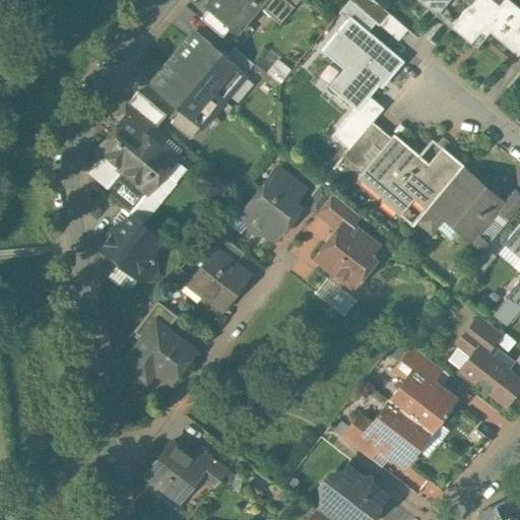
[(209,0),(204,7),(206,9),(229,28),(232,30),(254,3),(278,23),(291,7),(283,0),(209,0)]
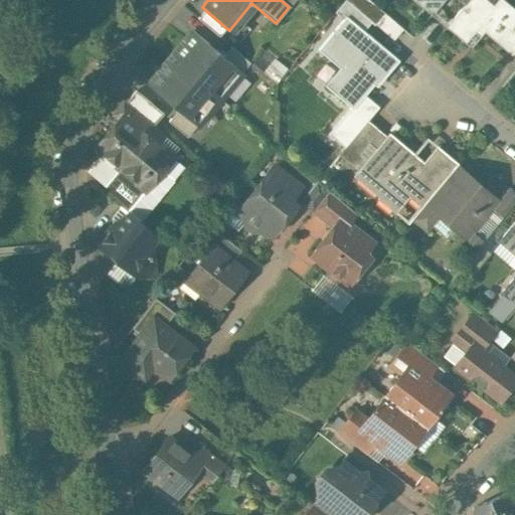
[(344,0),(336,11),(345,19),(319,50),(348,74),(334,92),(353,108),(364,95),(380,75),(382,77),(396,61),(365,34),(373,24),(345,0),(344,0)]
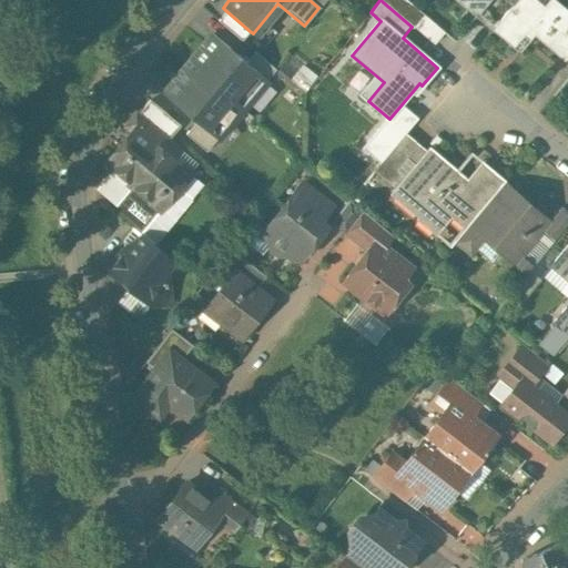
[(423,13),(407,0),(381,0),(412,27),(423,13)]
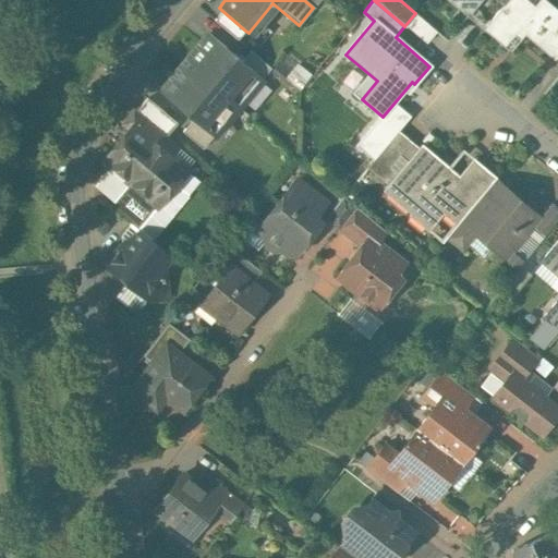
[(455,0),(470,13),(480,0),(502,0),(506,2),(507,0),(455,0)]
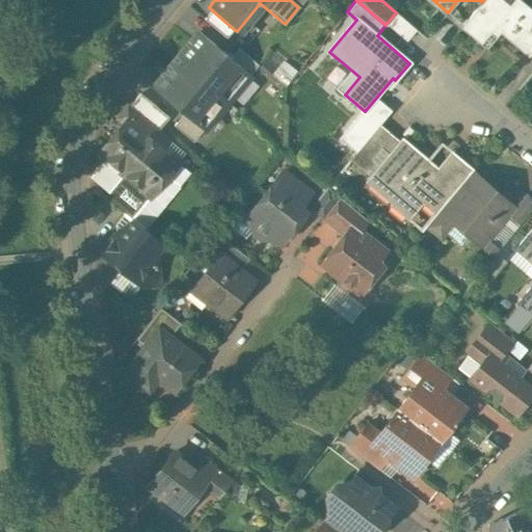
[(531,9),(521,0),(514,0),(506,10),(494,0),(483,0),(482,2),(461,27),(481,44),(495,28),(530,57),(531,54),(531,9)]
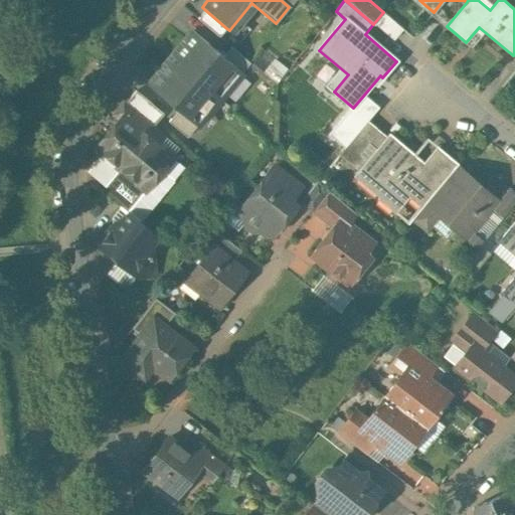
[(226,28),(204,9),(197,19),(219,37),(226,28)]
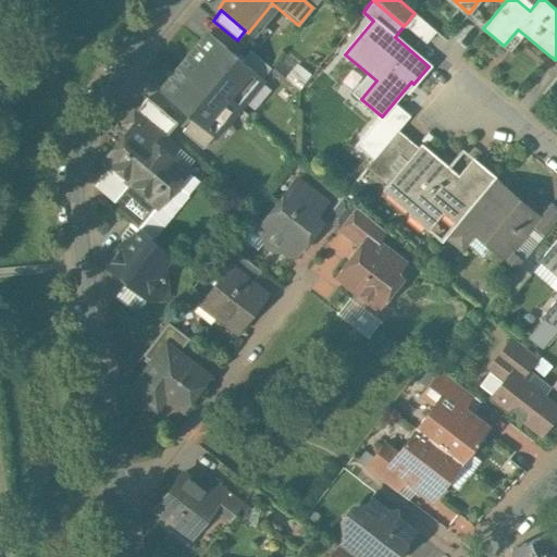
[(237,40),(213,21),(205,29),(202,27),(201,28),(208,35),(209,34),(229,50),(237,40)]
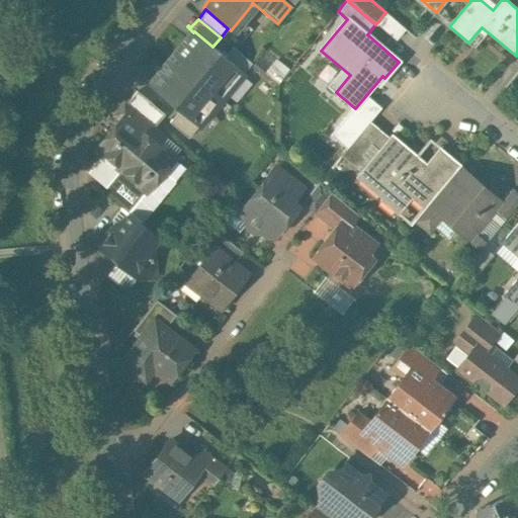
[(212,47),(194,31),(193,32),(148,86),(148,87),(160,97),(180,114),(199,92),(214,104),(250,63),(231,47),(224,56),(212,47)]
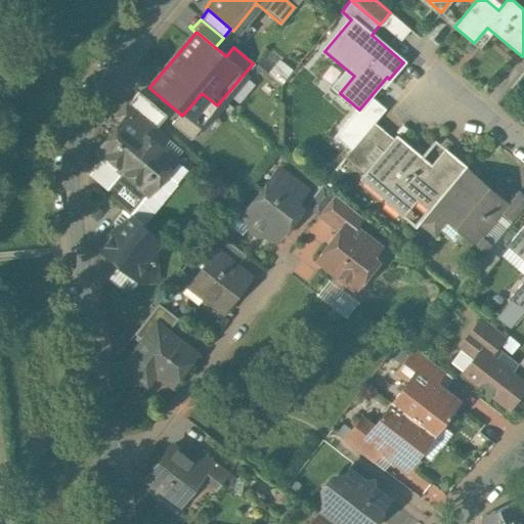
[(143,82),(126,102),(128,104),(144,118),(162,98),(149,88),(149,87),(143,82)]
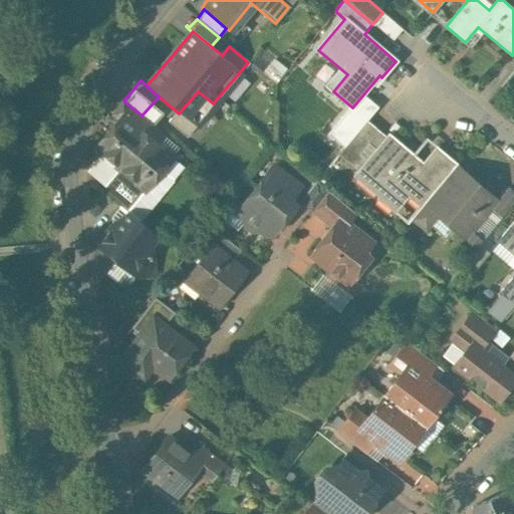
[(350,109),(349,108),(328,134),(343,148),(365,121),(377,107),(363,94),(352,107),(350,109)]
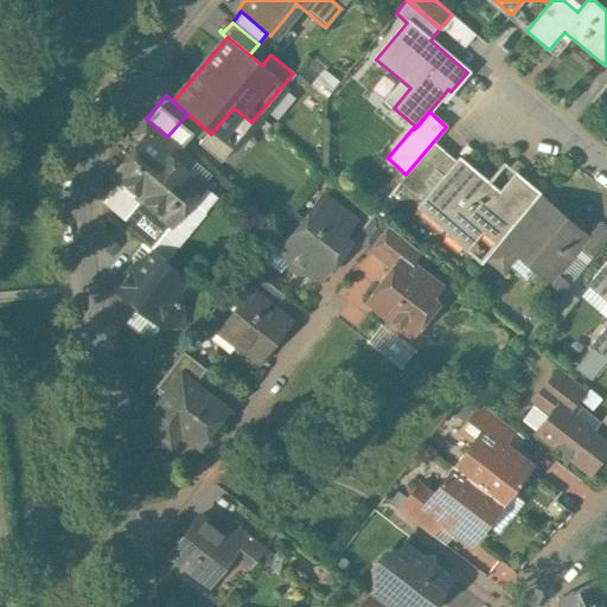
[(167,136),(148,121),(133,139),(139,144),(145,136),(183,168),(192,157),(167,136)]
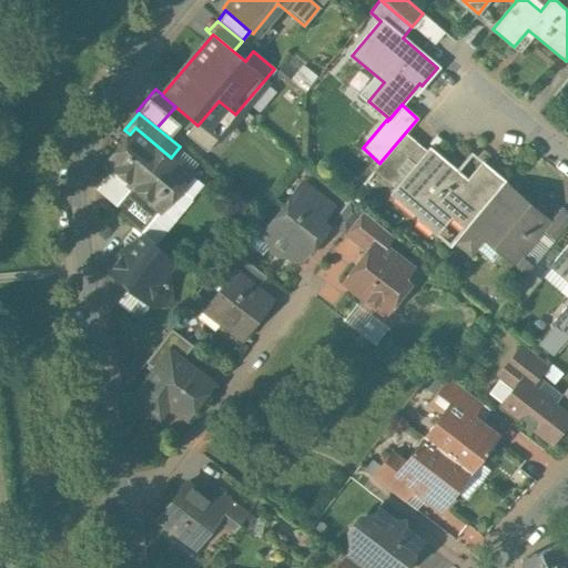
[(171,158),(135,128),(130,134),(107,162),(112,168),(101,182),(102,194),(115,205),(112,210),(142,234),(141,235),(153,244),(192,198),(179,186),(190,173),(171,158)]
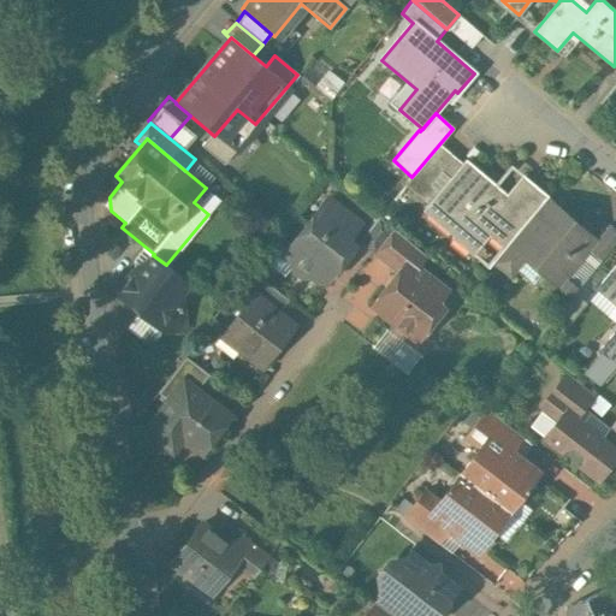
[(412,177),(407,183),(421,195),(442,172),(450,179),(462,166),(438,146),(412,177)]
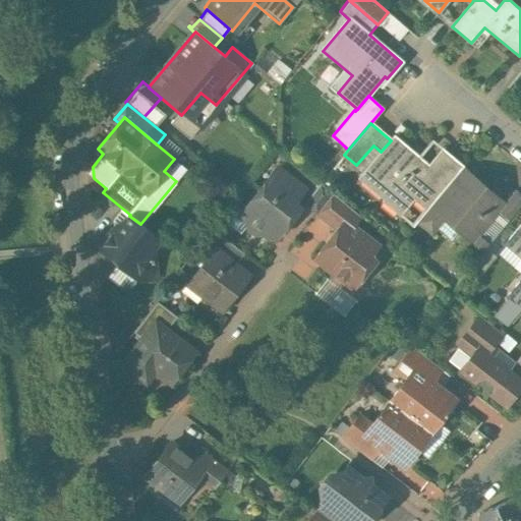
[(427,167),(394,137),(381,152),(360,177),(385,198),(390,192),(406,207),(414,197),(427,209),(462,168),(441,151),(427,167)]
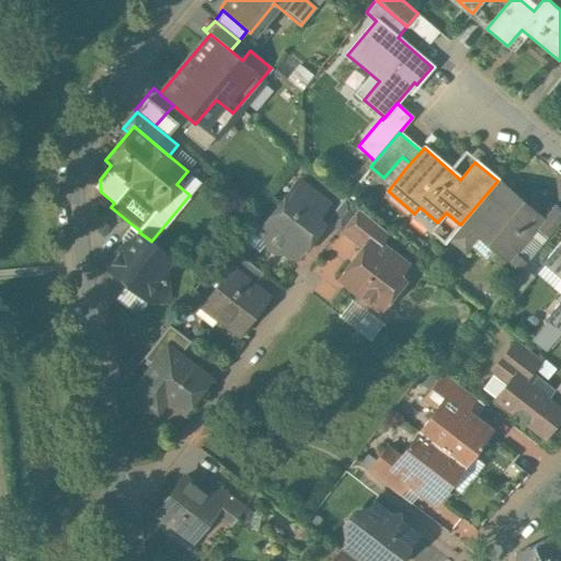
[(460,225),(449,238),(464,250),(468,245),(483,226),(515,253),(538,227),(548,237),(560,219),(560,209),(554,205),(540,221),(510,196),(512,193),(497,181),(460,225)]
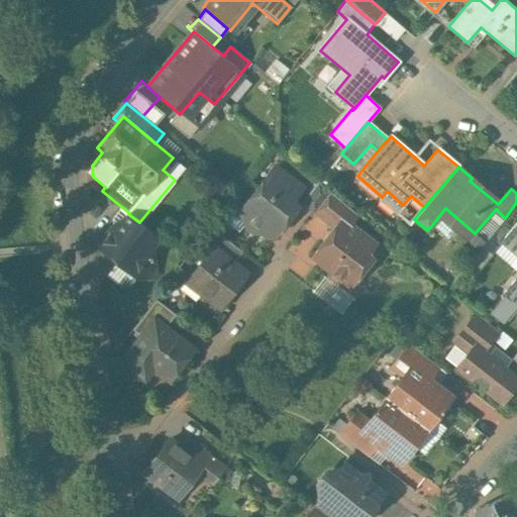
[(274,168),(238,213),(246,219),(245,221),(246,225),(252,231),(257,230),(259,228),(266,234),(275,233),(285,219),(287,220),(295,211),(287,204),(299,188),(274,168)]
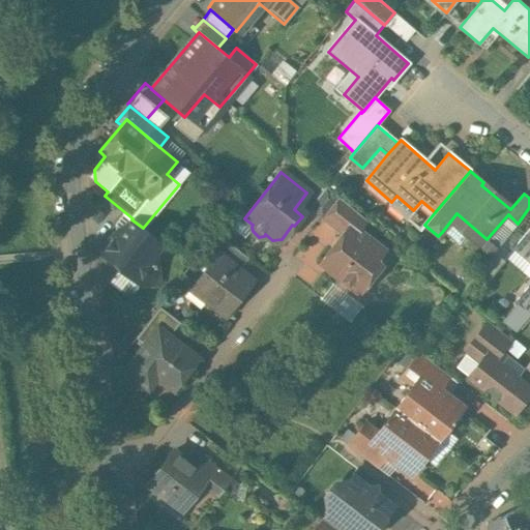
[(325,186),(308,208),(321,218),(322,218),(337,197),(325,186)]
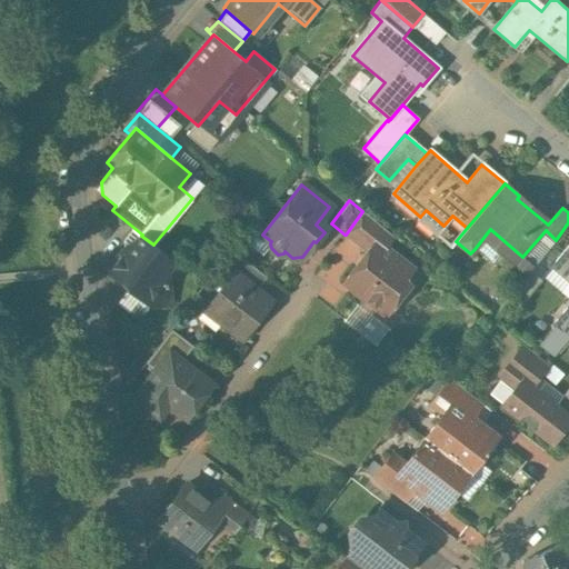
[(392,236),(362,211),(346,235),(367,251),(375,240),(383,247),(392,236)]
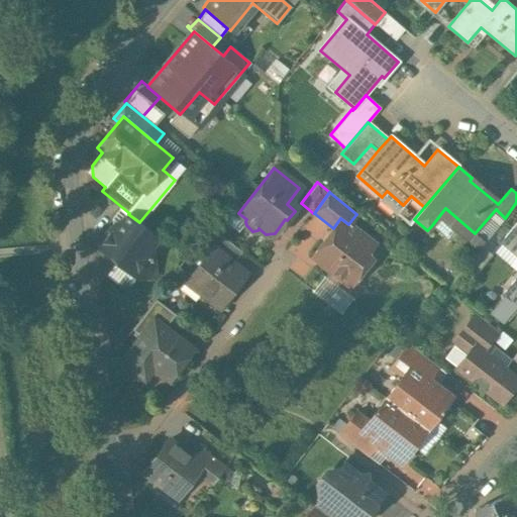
[(475,233),(445,208),(431,226),(446,237),(450,236),(457,230),(479,248),(485,242),(475,233)]
